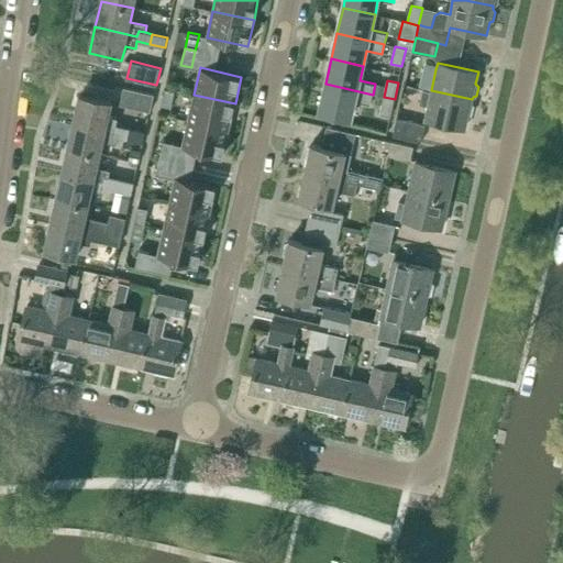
[(326,84),(320,110),(352,118),(355,101),(371,105),(373,95),(326,84)]
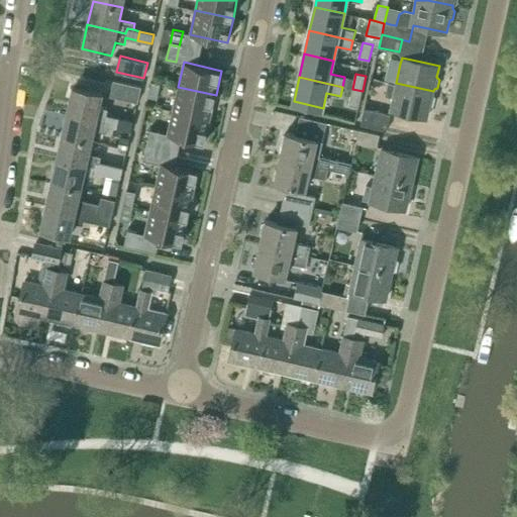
[(353,80),(345,78),(343,87),(351,89),(353,80)]
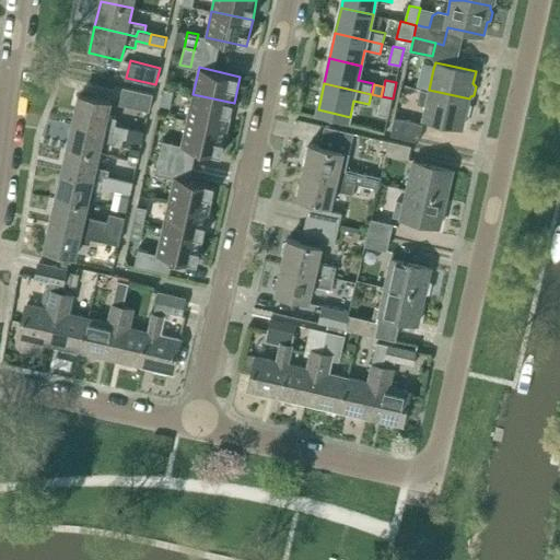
[(124,86),(120,104),(150,111),(154,93),(124,86)]
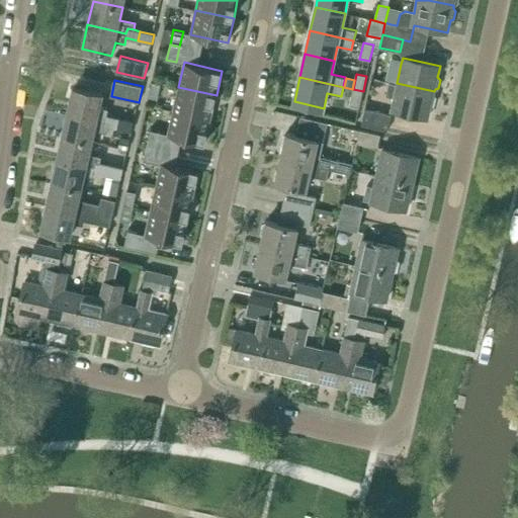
[(148,96),(158,98),(161,83),(152,81),(148,96)]
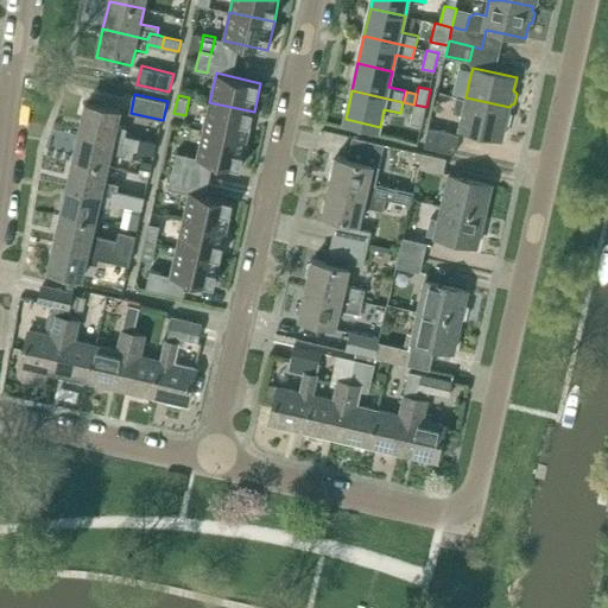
[(510,107),(466,97),(466,99),(457,96),(455,112),(464,114),(461,128),(502,138),(506,125),(510,124),(512,113),(510,109),(510,107)]
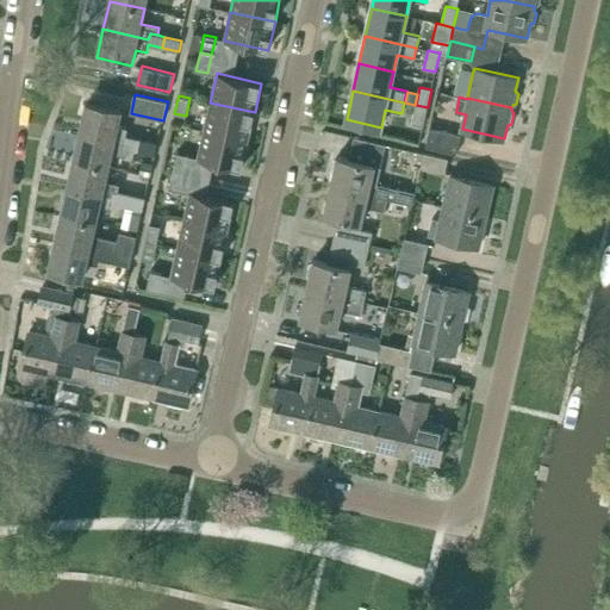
[(86,103),(80,132),(124,142),(124,139),(125,135),(126,129),(118,126),(122,111),(86,103)]
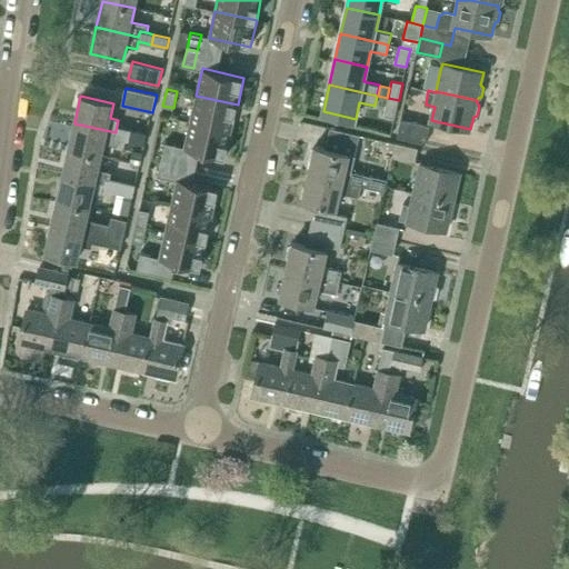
[(190,121),(231,131),(238,105),(196,96),(190,121)]
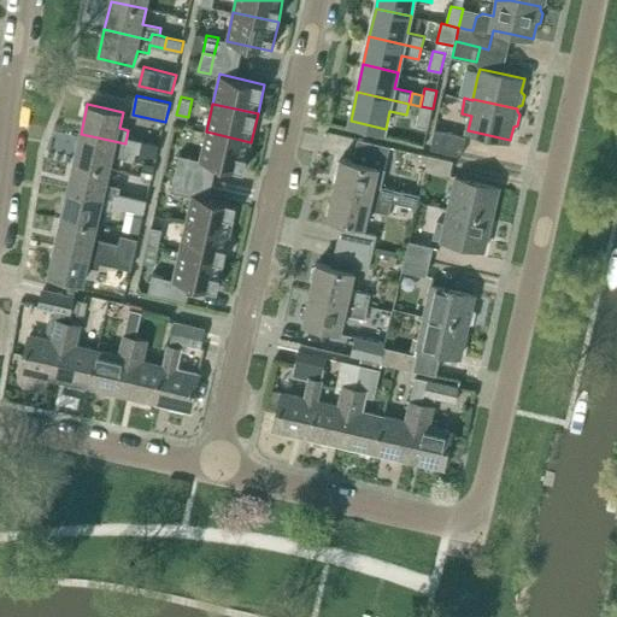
[(421,106),(417,124),(429,127),(433,109),(421,106)]
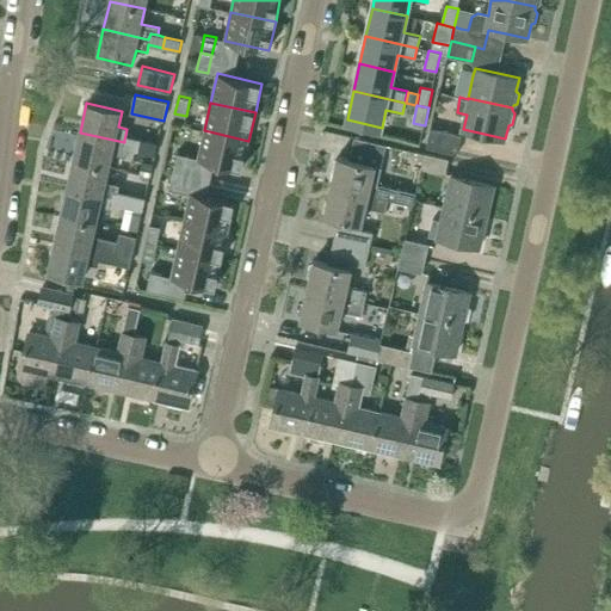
[(430,129),(426,147),(456,154),(461,136),(430,129)]
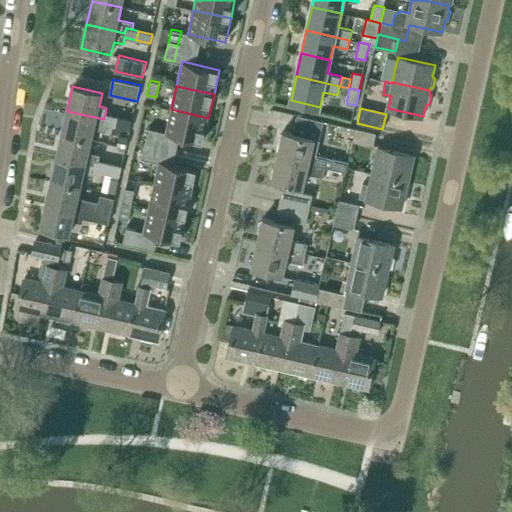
[(208,118),(171,109),(166,133),(203,142),(208,118)]
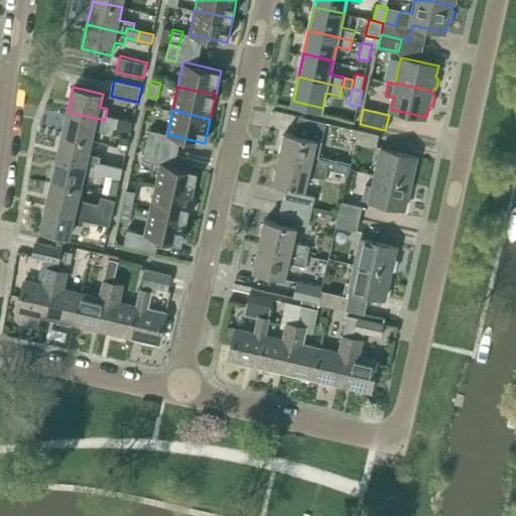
[(68,112),(62,134),(93,140),(95,130),(106,133),(108,126),(117,128),(120,117),(106,114),(105,118),(105,120),(68,112)]
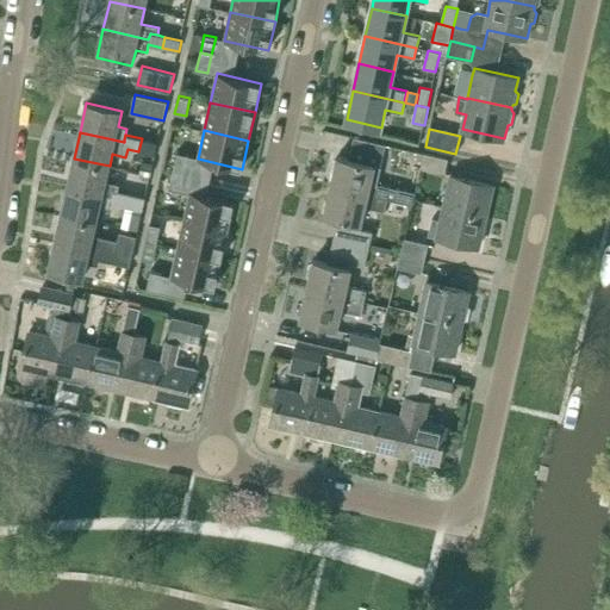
[(334,173),(331,185),(387,198),(387,199),(412,205),(416,193),(371,182),(374,166),(381,167),(386,144),(354,137),(349,159),(338,156),(337,160),(334,161),(331,170),(334,173)]
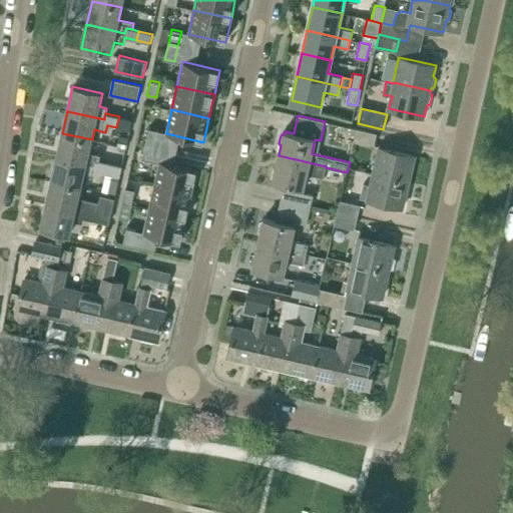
[(119,116),(116,127),(131,131),(133,119),(119,116)]
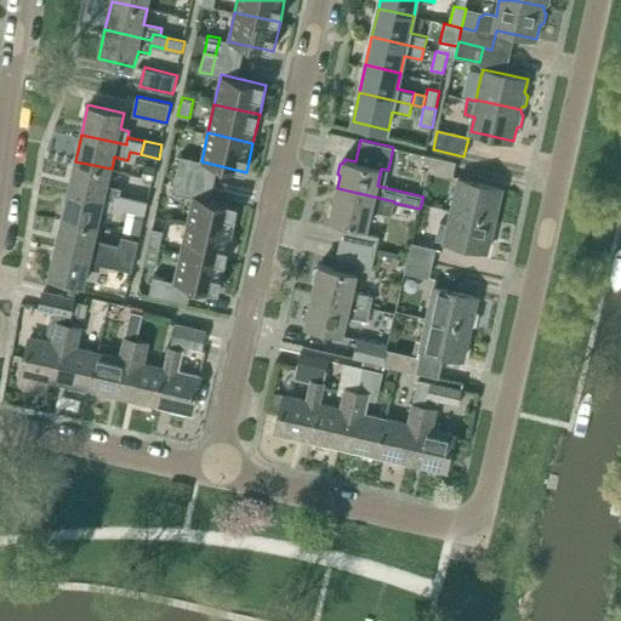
[(177,174),(188,176),(192,158),(181,155),(177,174)]
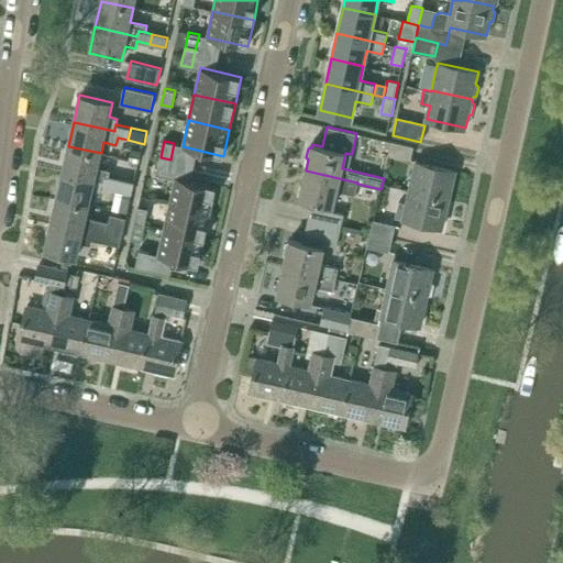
[(392,141),(388,155),(411,159),(415,146),(392,141)]
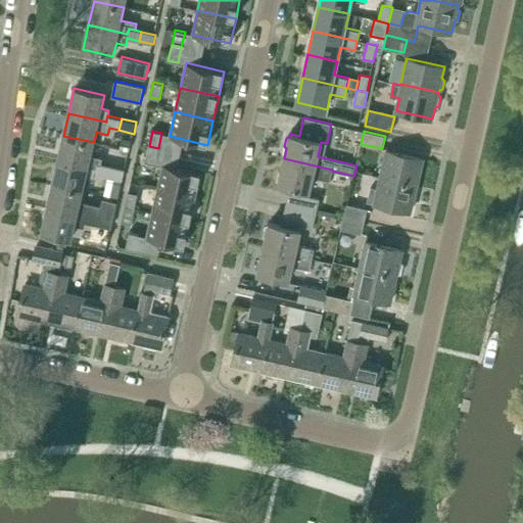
[(88,167),(94,142),(63,136),(58,160),(88,167)]
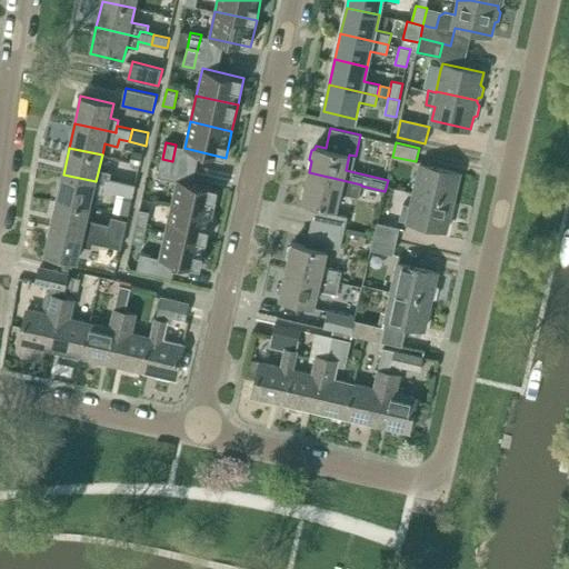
[(140,163),(143,152),(132,149),(130,161),(140,163)]
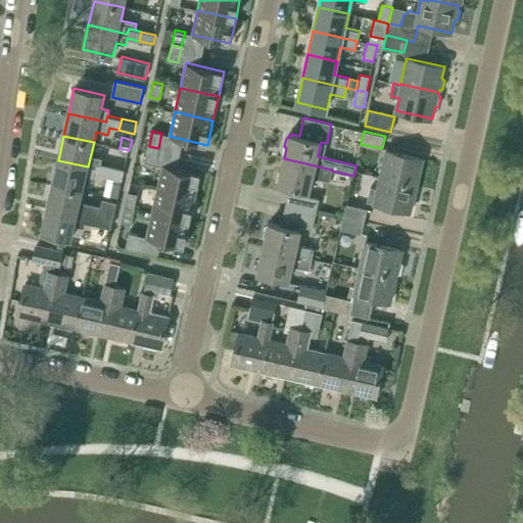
[(149,146),(145,161),(154,163),(158,148),(149,146)]
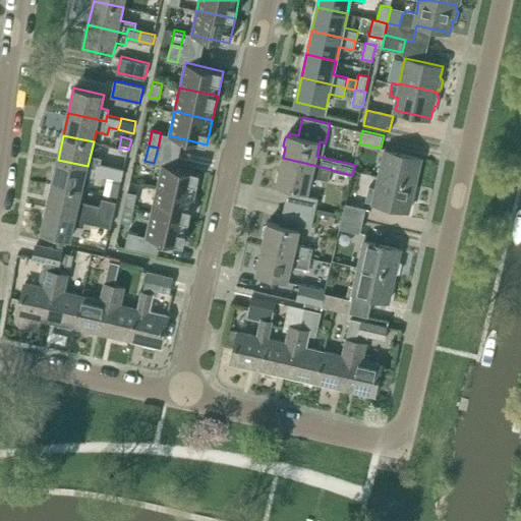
[(386,150),(381,176),(415,184),(421,158),(386,150)]
